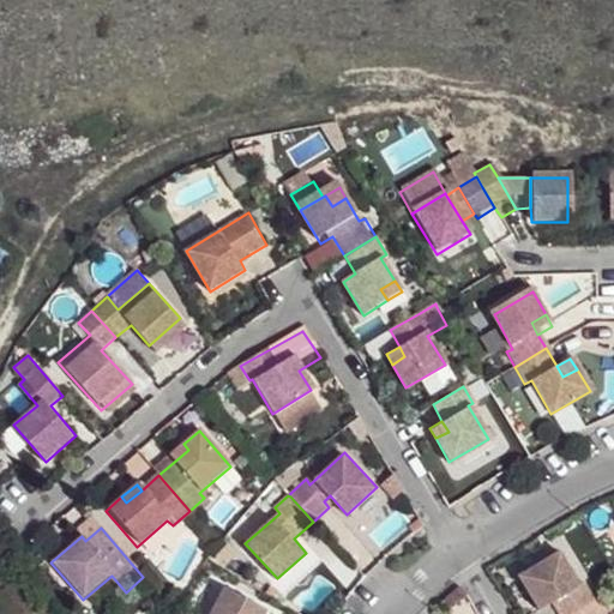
[(552,571),(566,563),(560,552),(546,560),(552,571)]
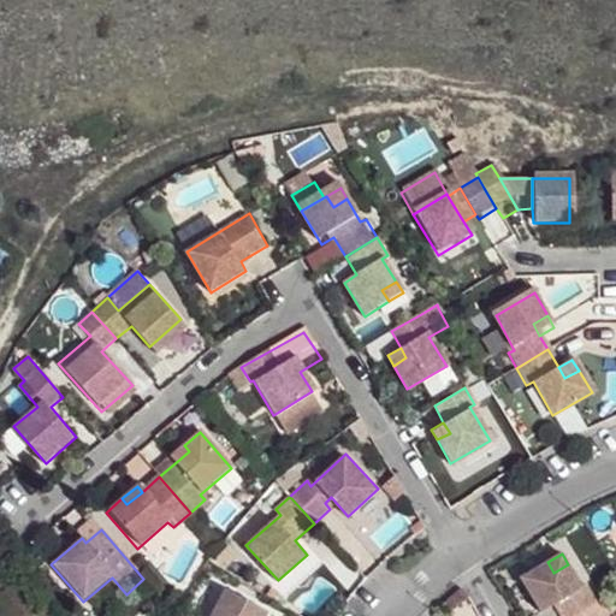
[(543,610),(555,603),(562,615),(572,615),(597,602),(587,585),(581,587),(568,564),(554,573),(548,562),(522,576),(543,610)]
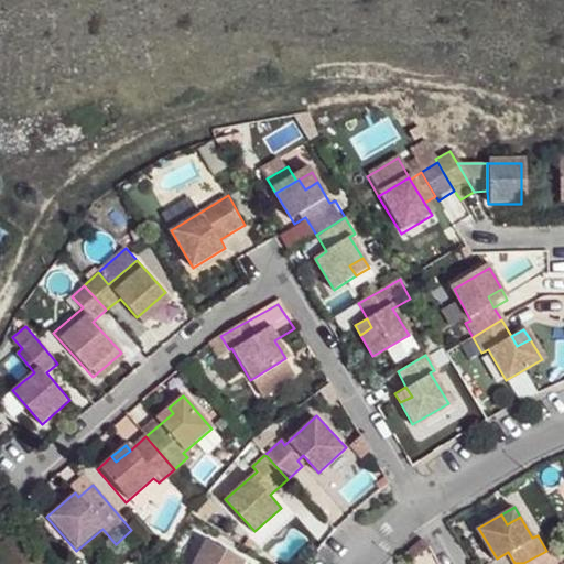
[(423,538),(407,552),(411,557),(427,545),(423,538)]
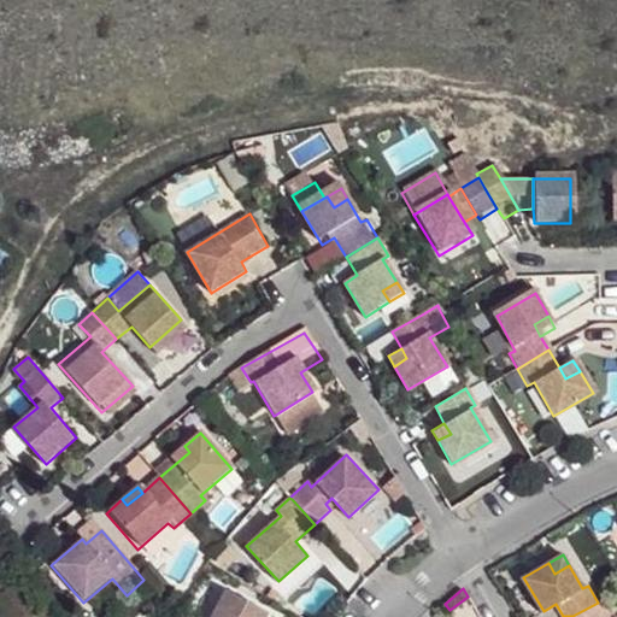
[(265,616),(225,595),(212,616),(265,616)]
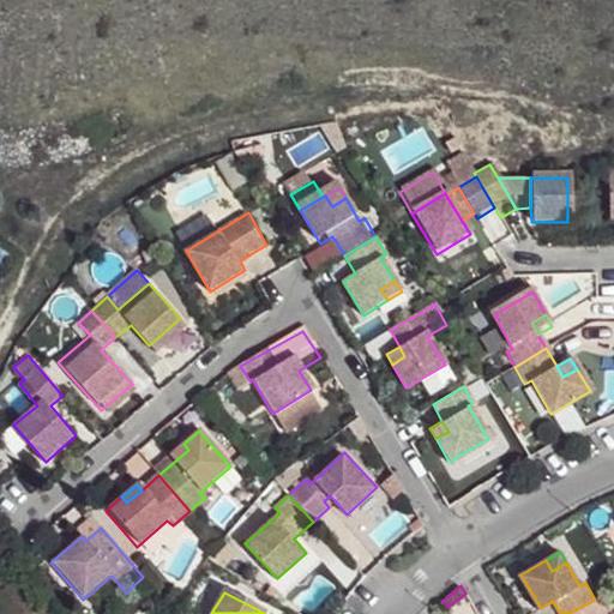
[(602,613),(595,600),(570,613),(602,613)]
